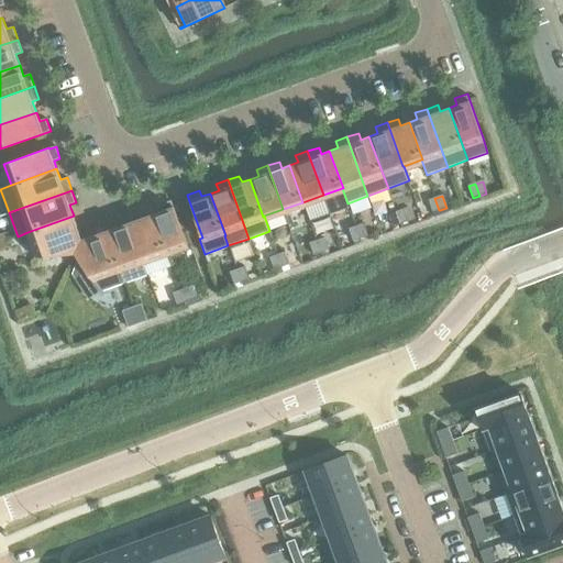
[(432,212),(439,210),(434,198),(428,200),(432,212)]
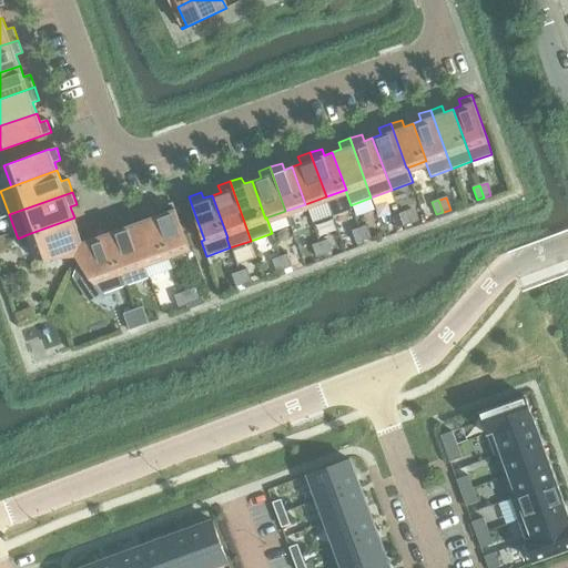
[(154,216),(170,259),(191,251),(175,209),(173,202),(160,206),(162,213),(154,216)]
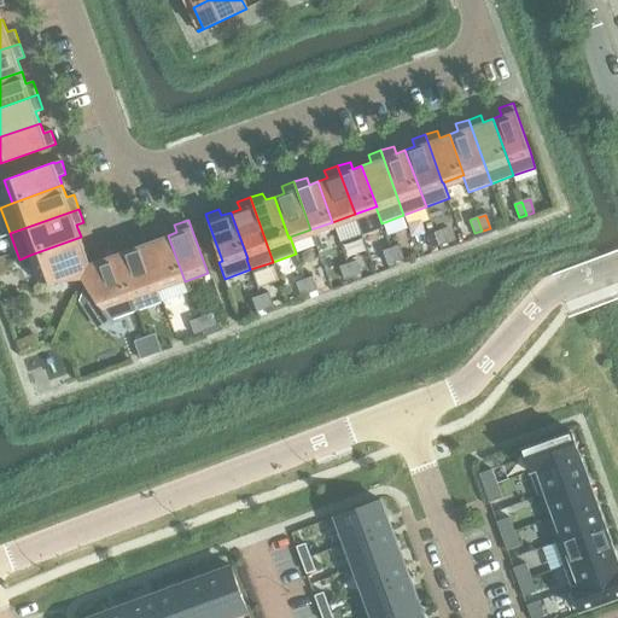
[(442,231),(433,233),(438,246),(447,244),(442,231)]
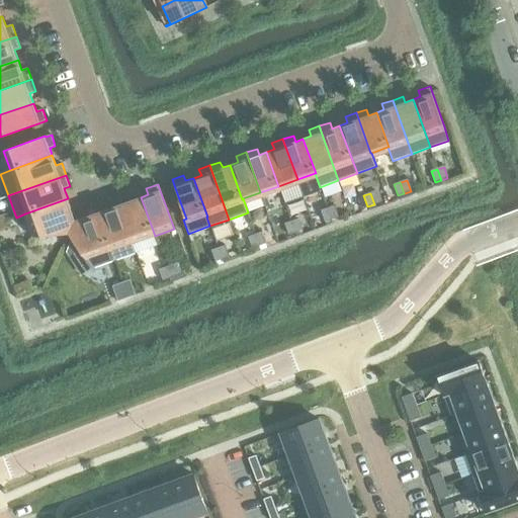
[(128,194),(116,199),(136,253),(158,245),(155,236),(141,197),(131,200),(128,194)]
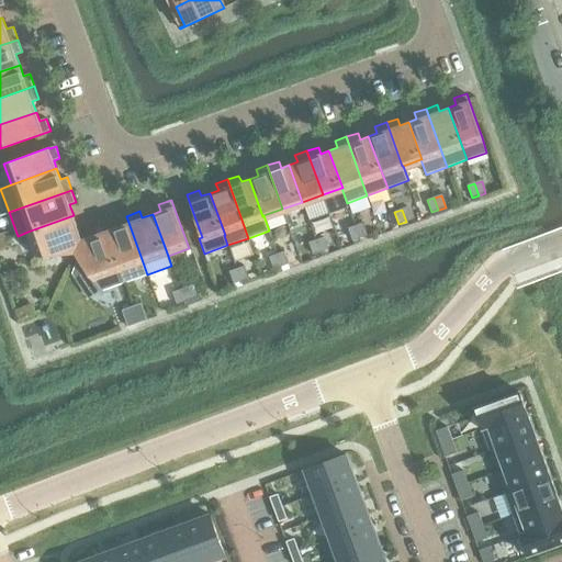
[(392,226),(398,224),(394,212),(388,214),(392,226)]
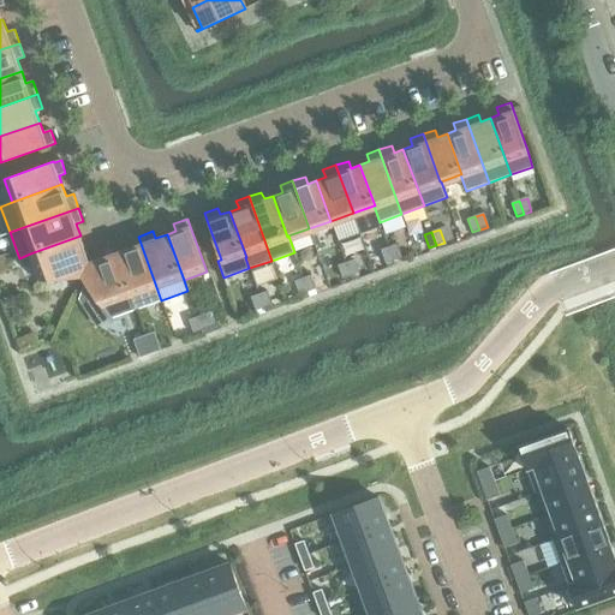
[(82,278),(89,262),(81,236),(30,254),(40,280),(82,275),(82,278)]
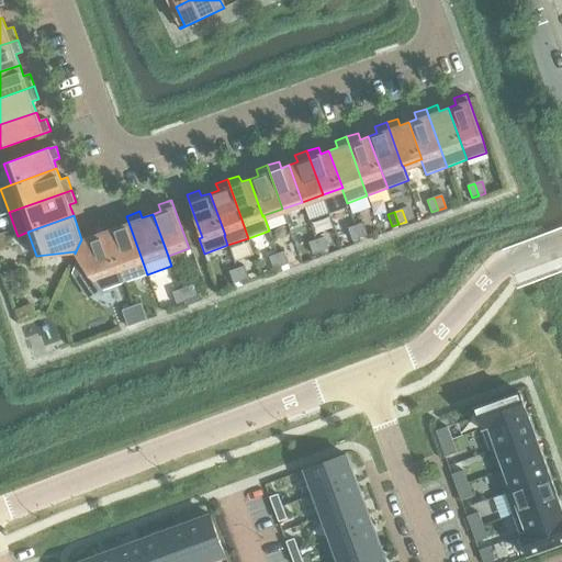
[(121,272),(125,282),(147,274),(126,216),(114,221),(116,227),(105,231),(120,272),(121,272)]
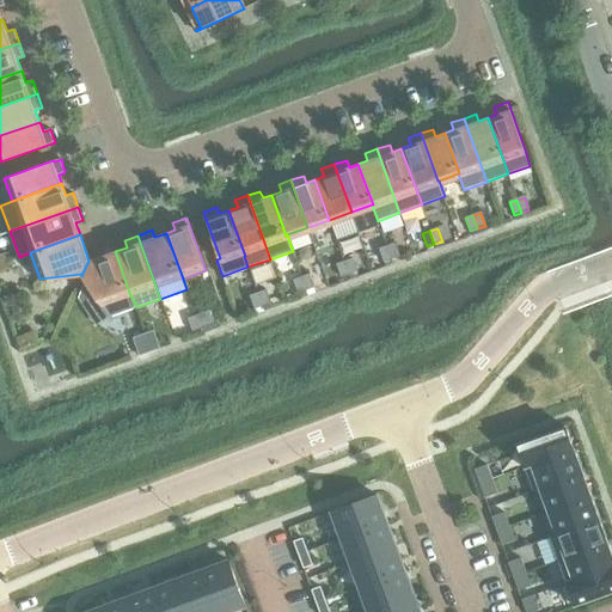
[(387,246),(386,246),(391,259),(392,259),(398,257),(393,244),(387,246)]
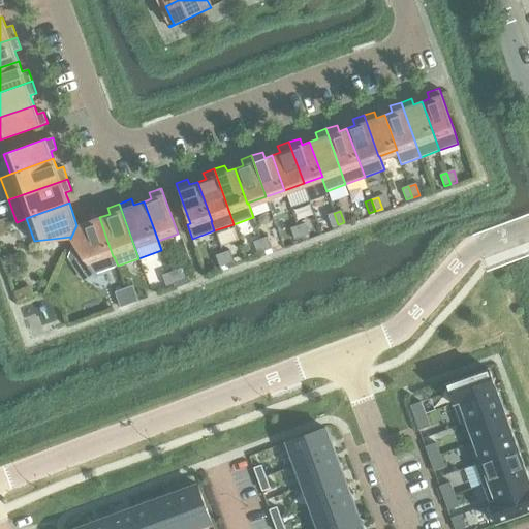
[(332,226),(338,224),(334,213),(328,215),(332,226)]
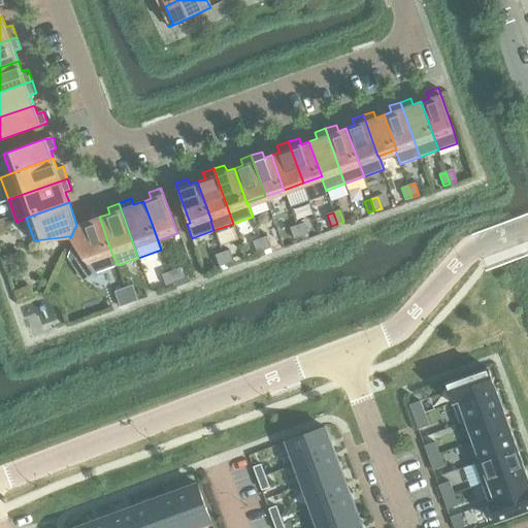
[(112,256),(99,217),(76,225),(70,238),(94,273),(118,265),(113,256),(112,256)]
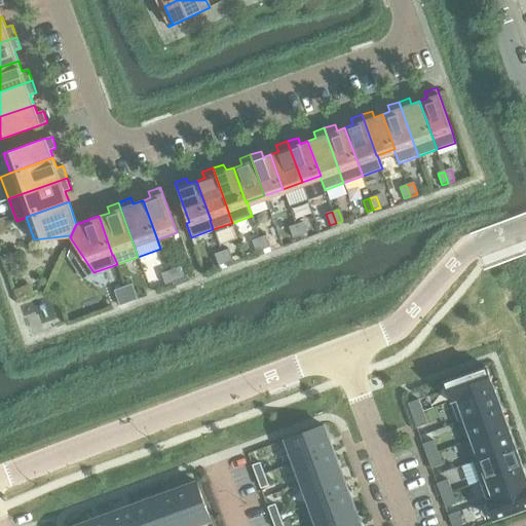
[(302,223),(295,225),(299,236),(306,234),(302,223)]
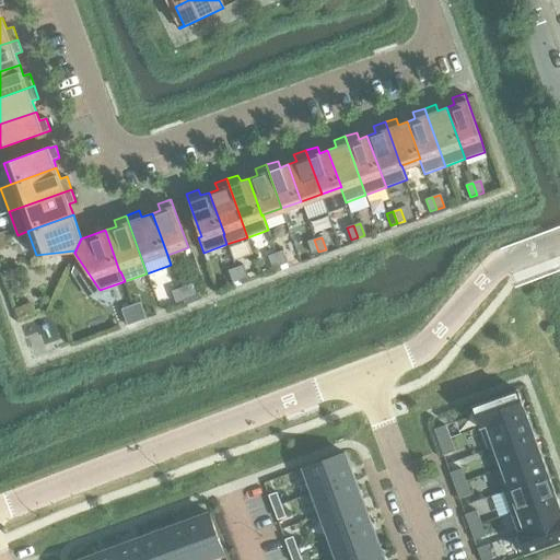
[(7,238),(0,241),(0,248),(10,246),(7,238)]
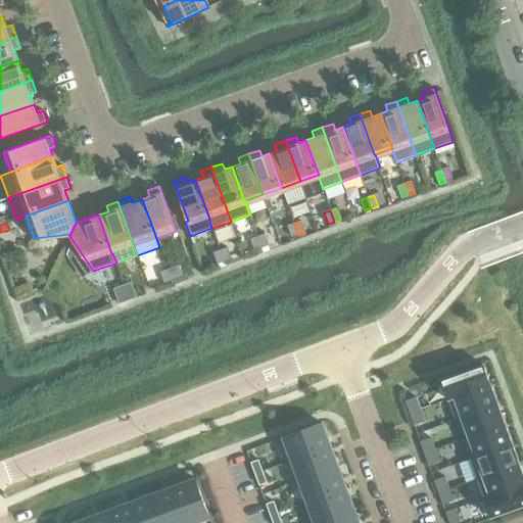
[(291,237),(297,235),(293,224),(287,226),(291,237)]
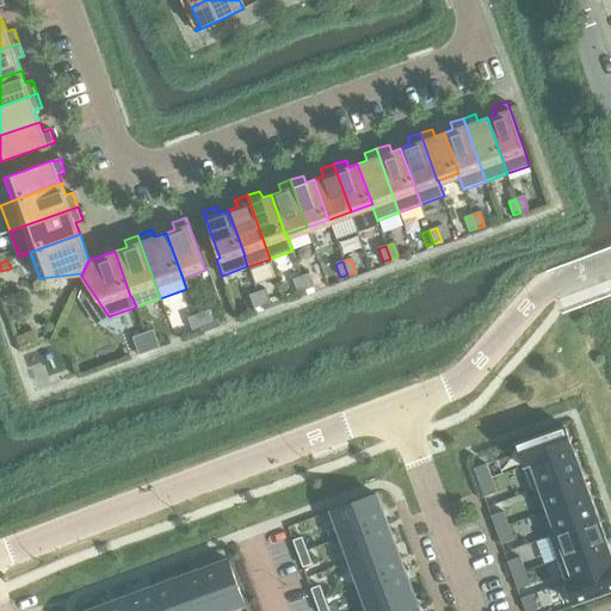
[(308,275),(300,277),(304,290),(312,288),(308,275)]
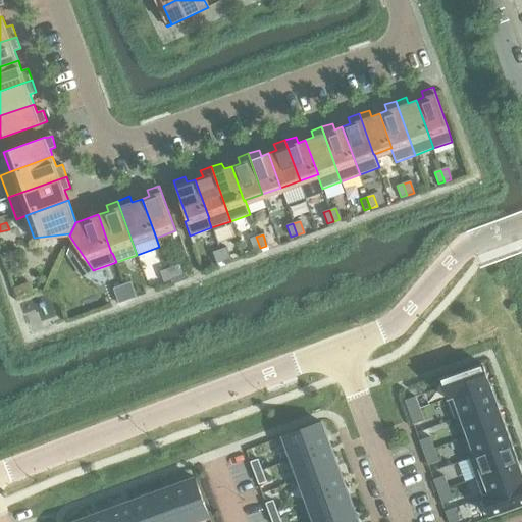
[(254,250),(260,248),(256,237),(250,239),(254,250)]
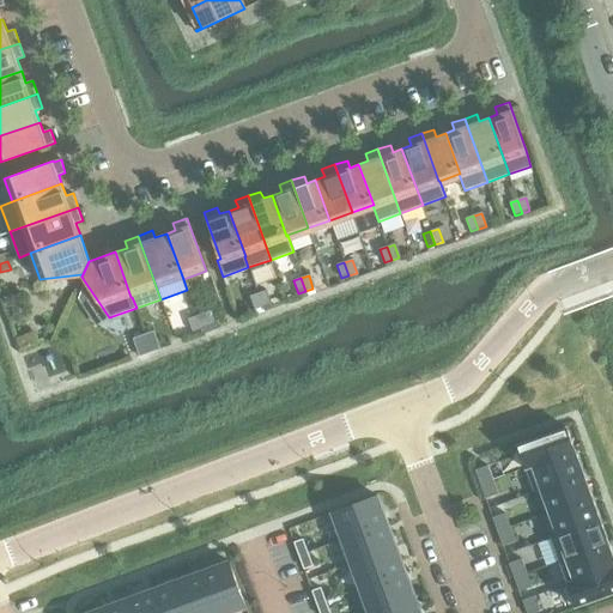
[(259,293),(258,293),(262,307),(263,307),(269,304),(265,291),(259,293)]
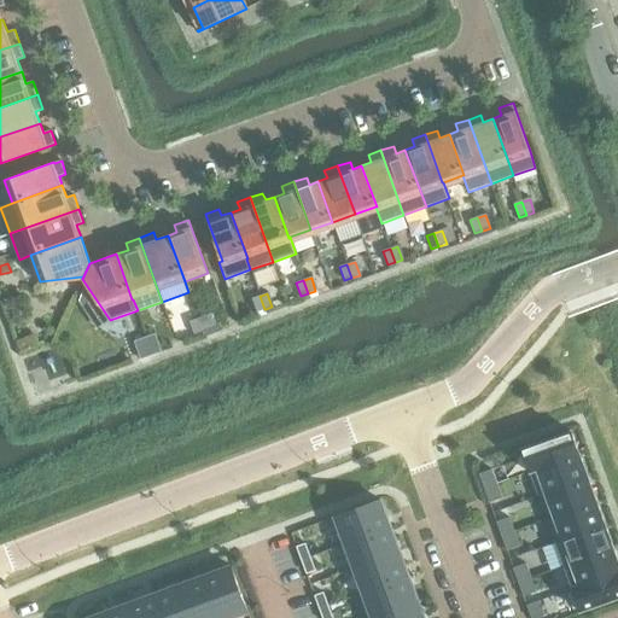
[(257,312),(264,309),(260,296),(252,298),(257,312)]
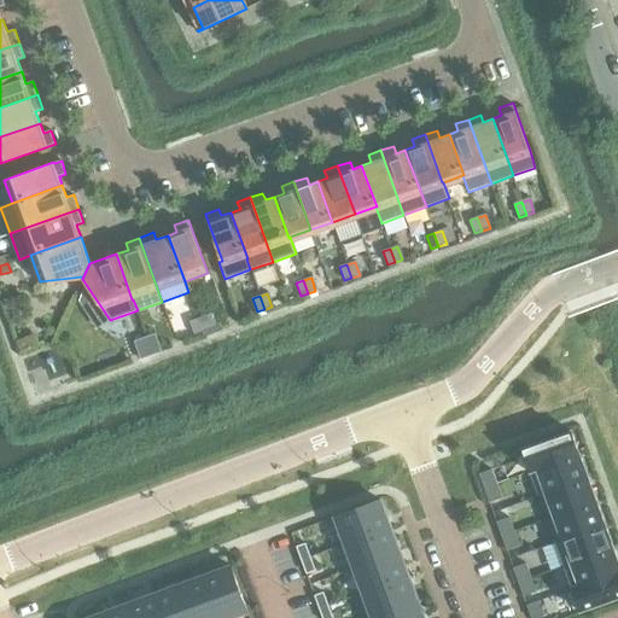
[(198,318),(203,331),(219,325),(214,312),(198,318)]
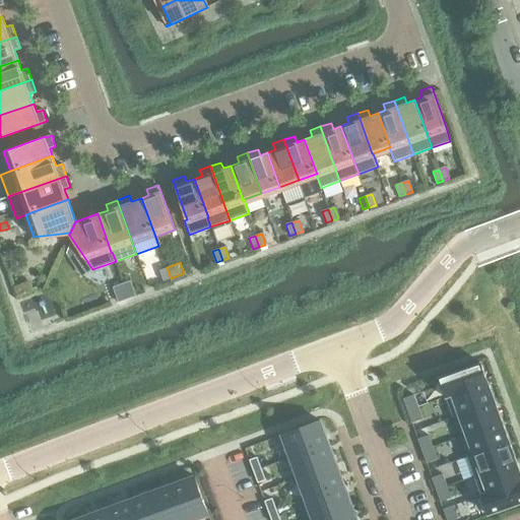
[(171,278),(167,267),(159,270),(164,281),(171,278)]
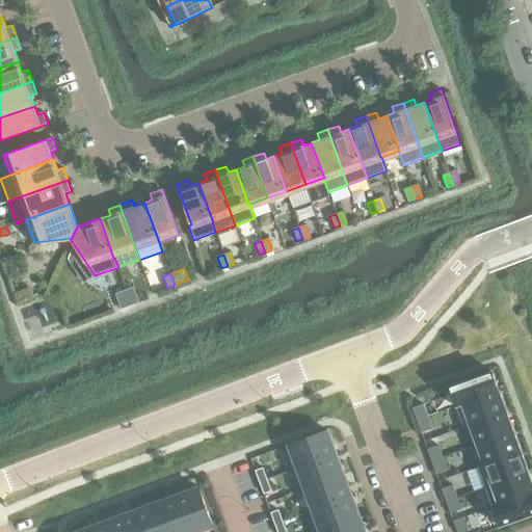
[(35,297),(31,286),(15,292),(19,302),(35,297)]
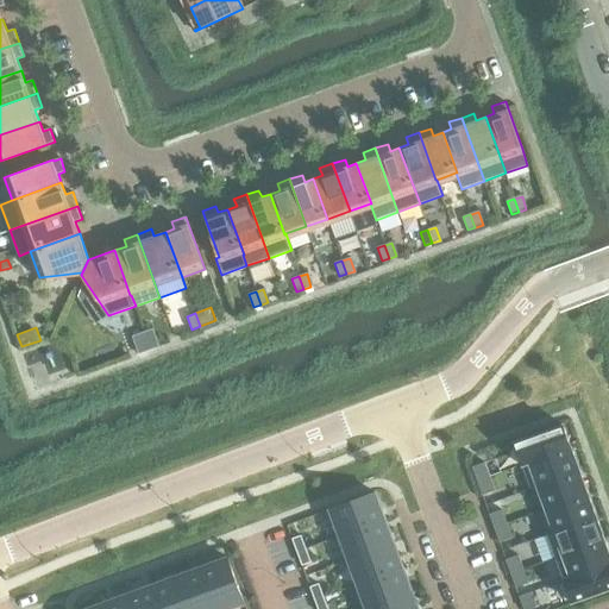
[(152,328),(144,332),(149,345),(150,350),(158,346),(152,328)]
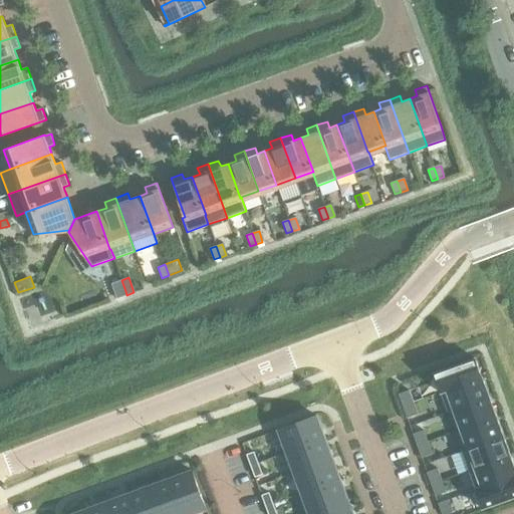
[(125,291),(121,280),(114,282),(118,293),(125,291)]
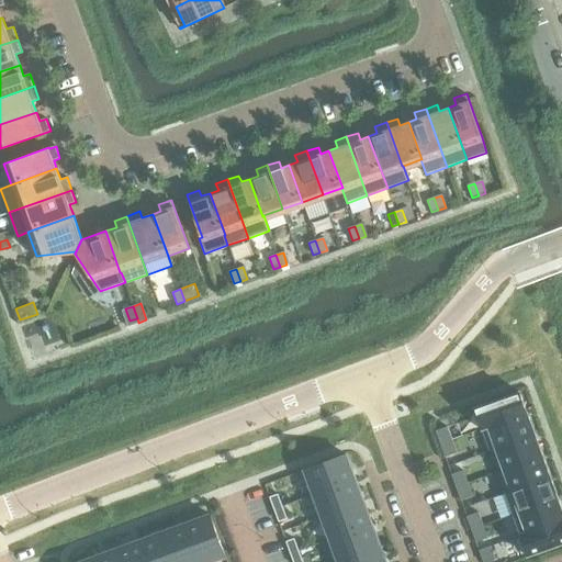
[(483,428),(527,412),(520,391),(475,407),(483,428)]
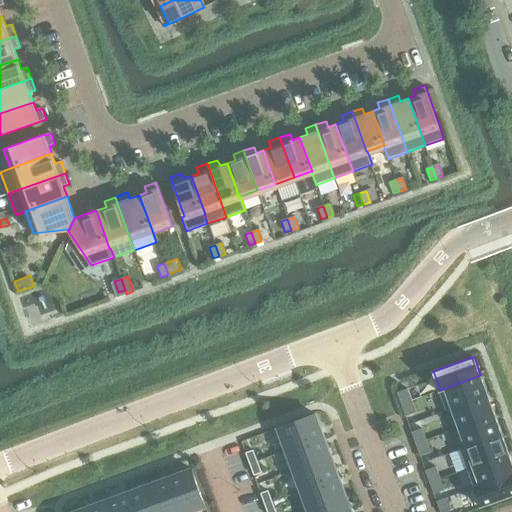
[(440,390),(446,409),(487,394),(480,375),(440,390)]
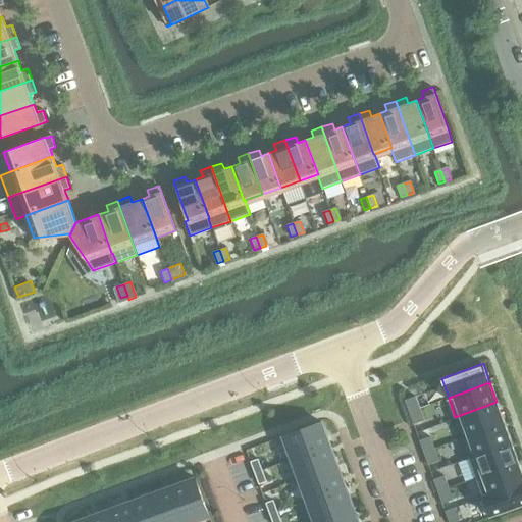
[(405,400),(409,411),(420,407),(416,396),(405,400)]
